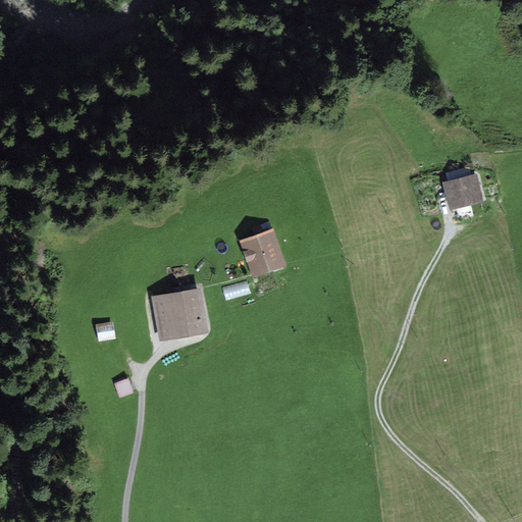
[(482,200),(475,172),(441,180),(449,208),(482,200)]
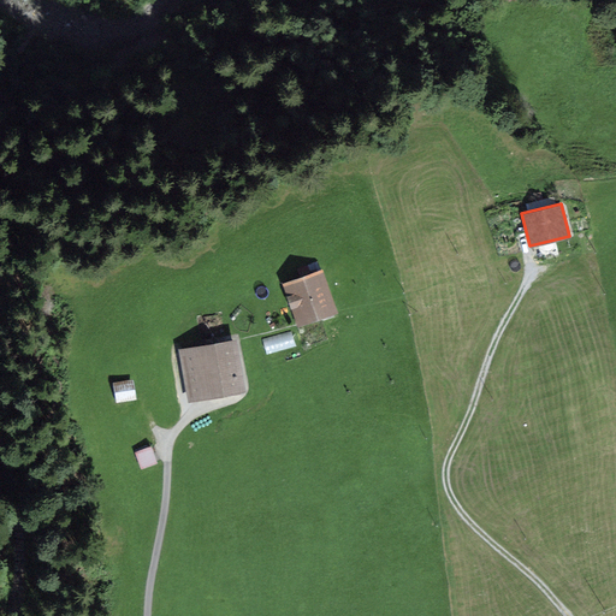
[(337,311),(321,267),(282,282),(297,325),(337,311)]
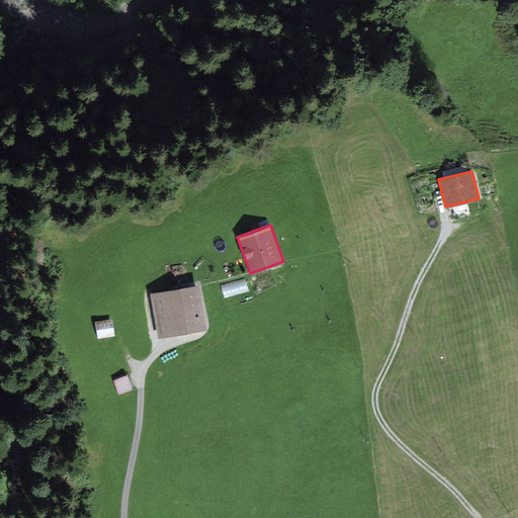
[(206,329),(197,283),(149,292),(158,338),(206,329)]
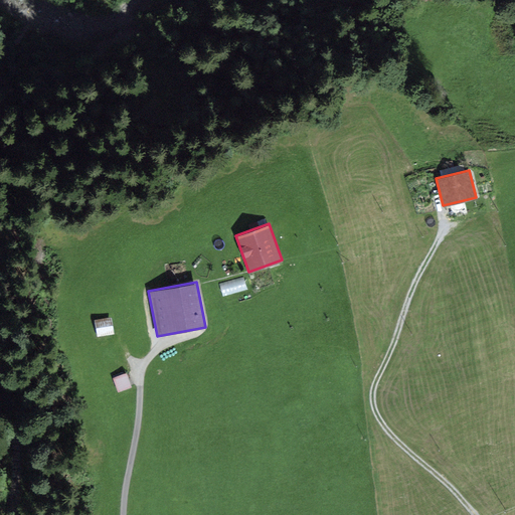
[(113,334),(111,317),(94,319),(97,337),(113,334)]
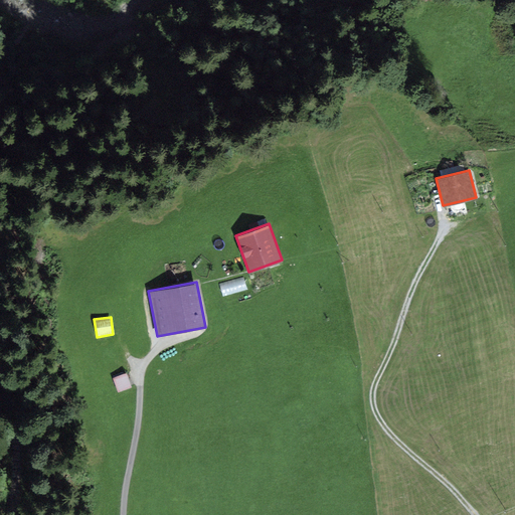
[(117,391),(131,386),(126,372),(112,377),(117,391)]
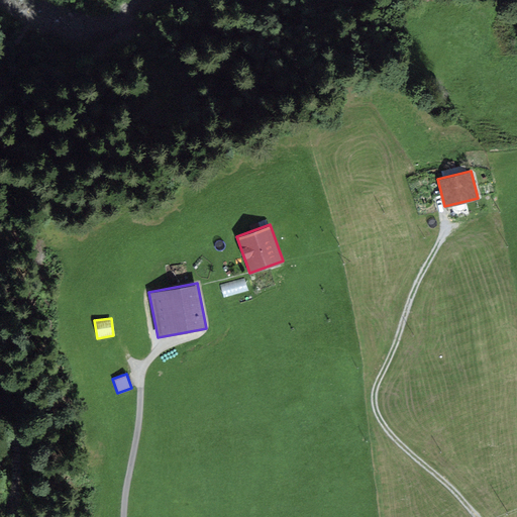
All buildings are outlined.
